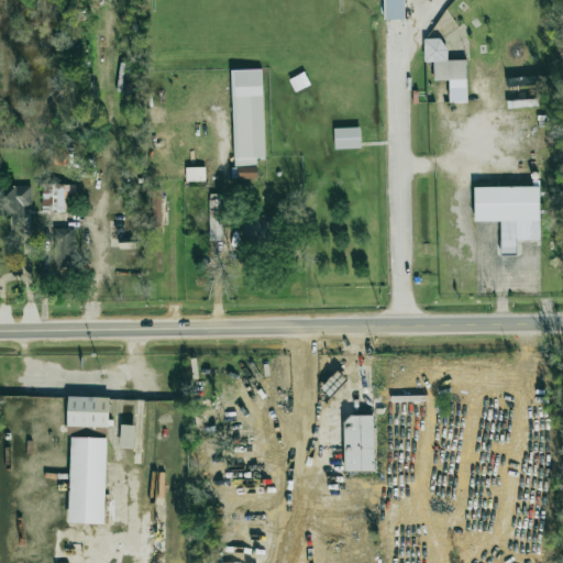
[(424,39),(440,39),(448,50),(448,61),(466,59),(467,101),(450,102),(450,79),(434,79),(434,62),(424,62),(424,39)]
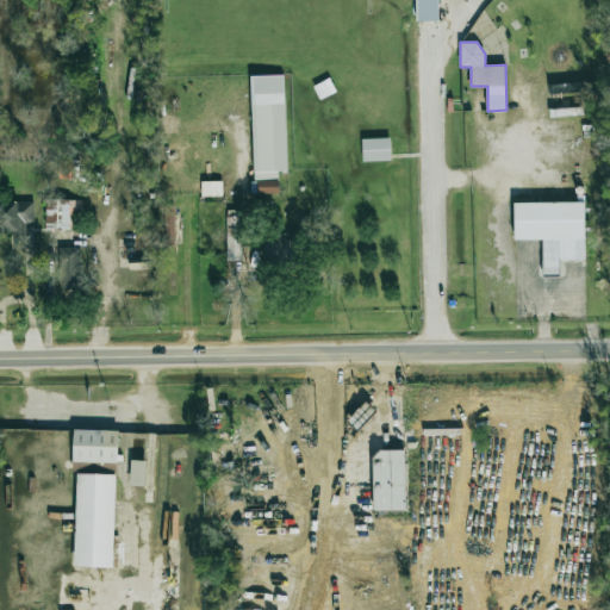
[(250,76),(254,194),(278,193),(278,172),(286,172),(284,75),(250,76)]
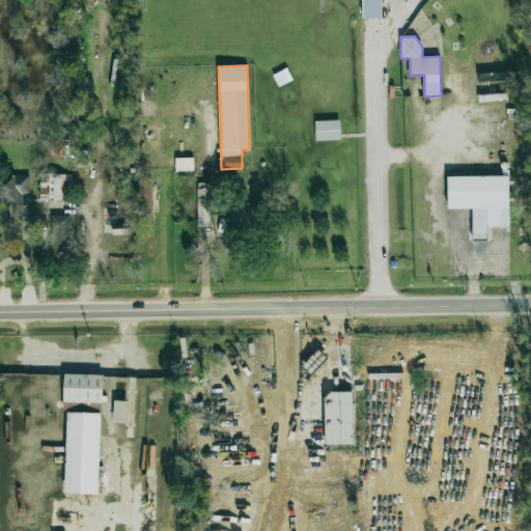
[(314,121),(315,140),(339,139),(339,120),(314,121)]
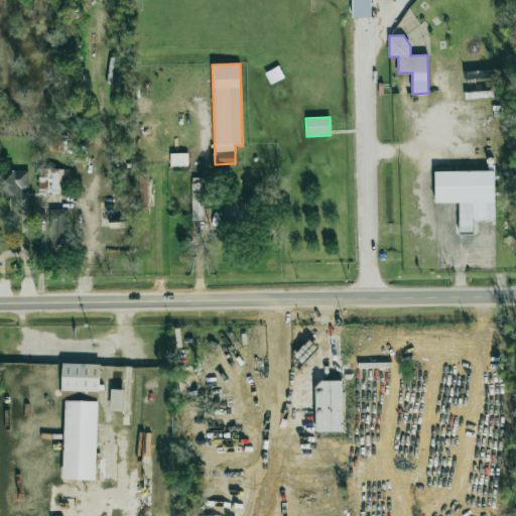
[(187,166),(187,154),(169,154),(169,166),(187,166)]
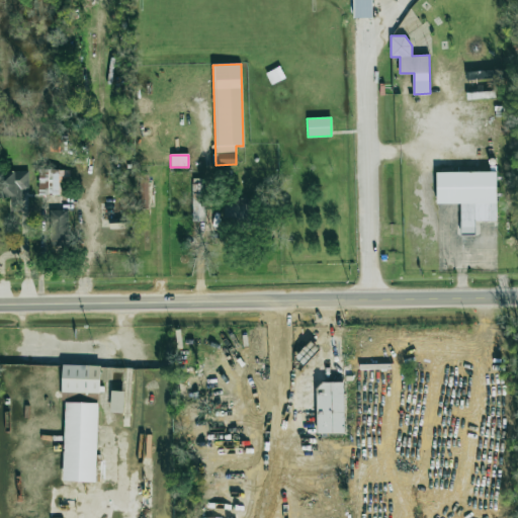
[(37,193),(69,194),(69,170),(38,170),(37,193)]
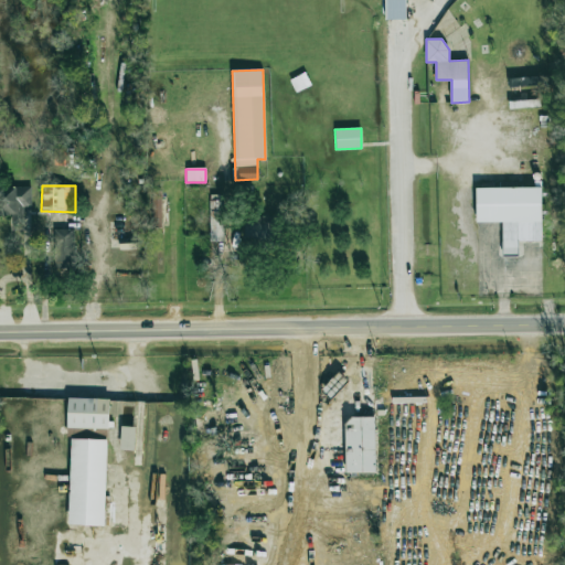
[(31,188),(0,187),(0,215),(10,215),(10,222),(22,222),(23,208),(31,208),(31,188)]
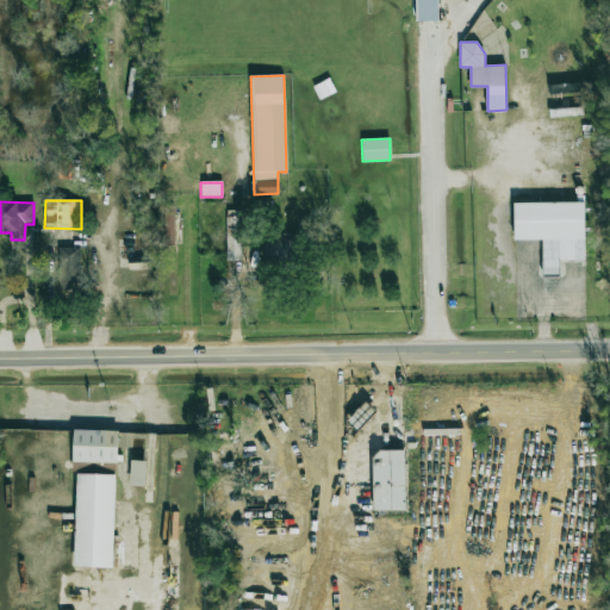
[(515,203),(585,201),(586,260),(561,260),(560,277),(543,278),(542,240),(515,240),(515,203)]
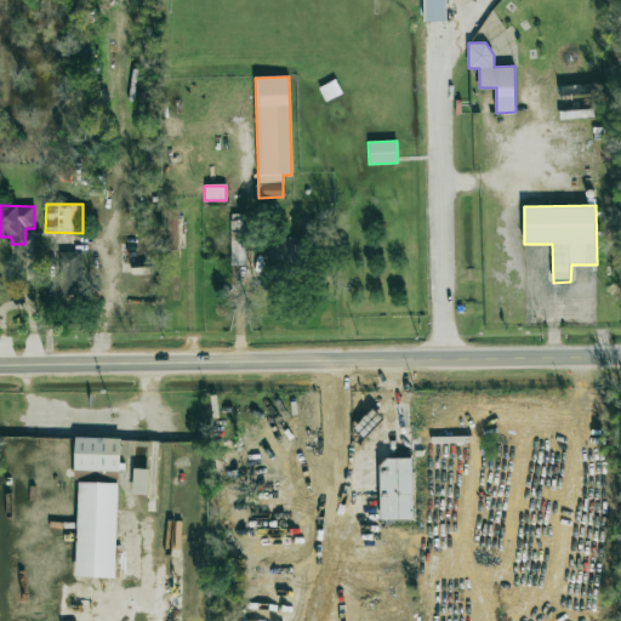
[(301,238),(267,238),(267,265),(301,265),(301,238)]
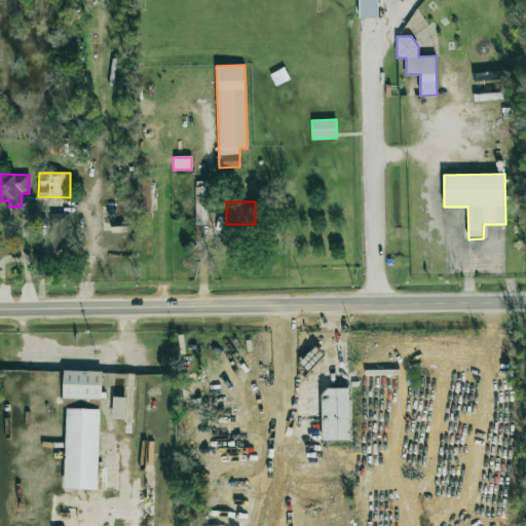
[(69,214),(50,214),(48,250),(68,250),(69,214)]
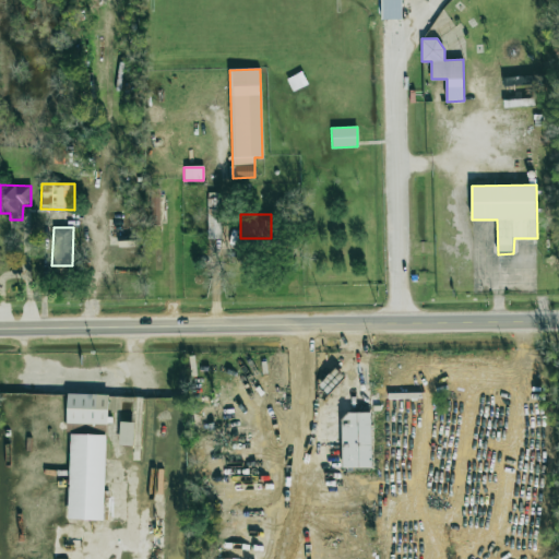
[(67,424),(108,425),(109,395),(67,394),(67,424)]
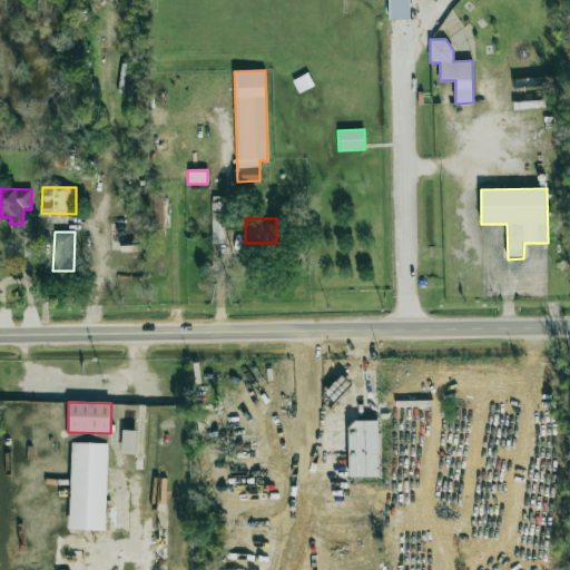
[(379,478),(377,421),(347,422),(349,478),(379,478)]
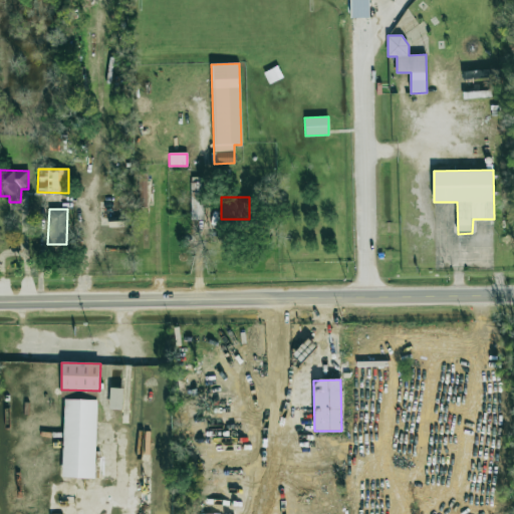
[(122,389),(109,388),(109,410),(122,410),(122,389)]
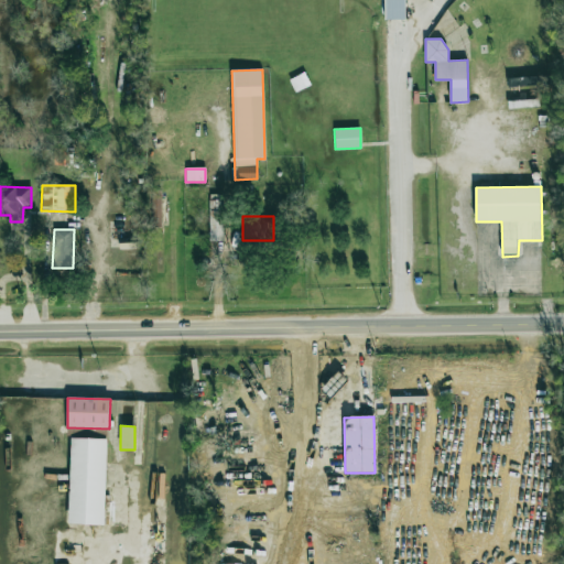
[(104,525),(107,440),(71,438),(68,524),(104,525)]
